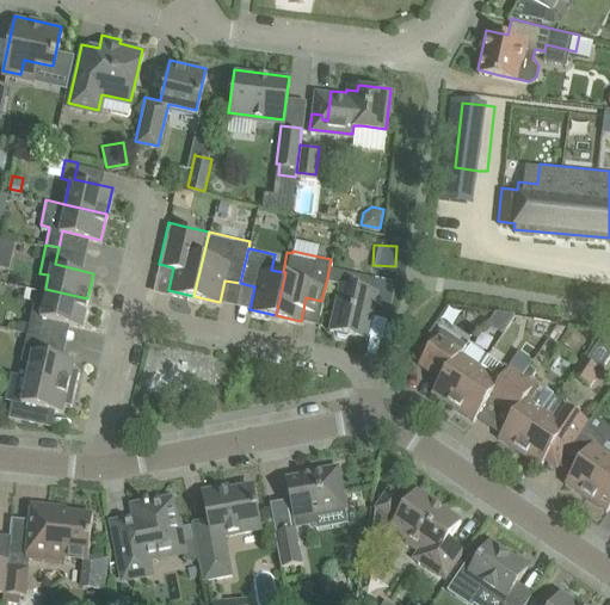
[(395,279),(371,275),(330,265),(327,278),(338,281),(328,327),(355,333),(355,329),(367,333),(371,313),(387,316),(395,279)]
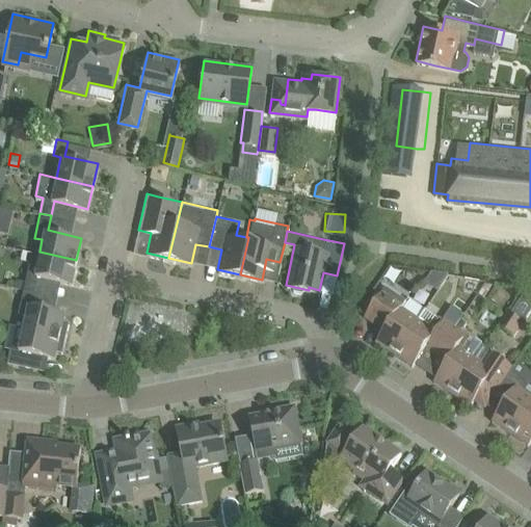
[(71,283),(76,260),(40,252),(36,264),(28,262),(23,287),(34,290),(37,275),(71,283)]
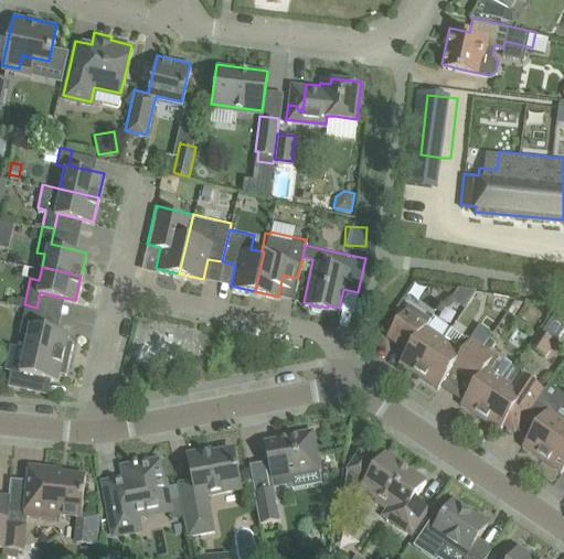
[(429,316),(426,313),(407,301),(387,331),(401,340),(404,334),(412,340),(397,359),(417,373),(450,324),(432,312),(429,316)]
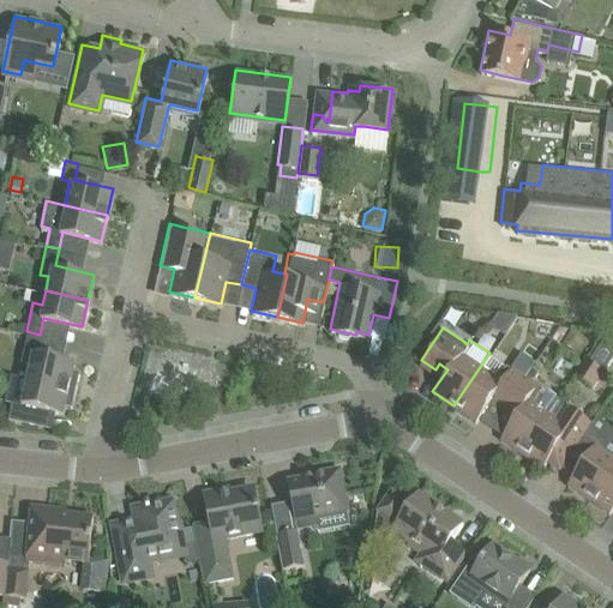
[(74,387),(79,369),(72,368),(73,360),(36,350),(40,335),(26,331),(20,360),(29,362),(26,375),(74,387)]
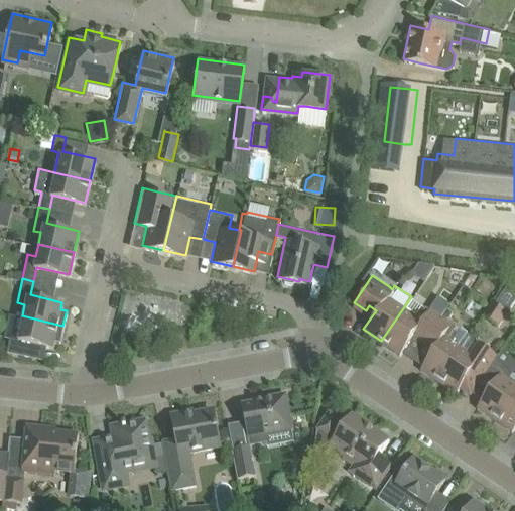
[(491,299),(482,312),(496,324),(506,309),(514,295),(514,290),(504,283),(493,300),(491,299)]
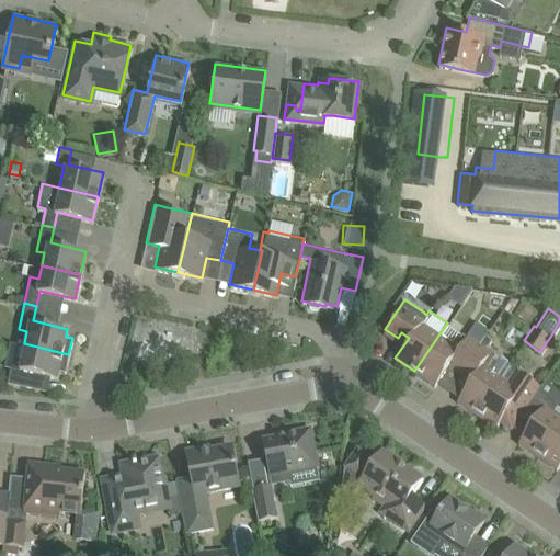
[(470,337),(461,331),(447,322),(414,371),(434,384),(447,364),(458,372),(484,333),(477,328),(470,337)]
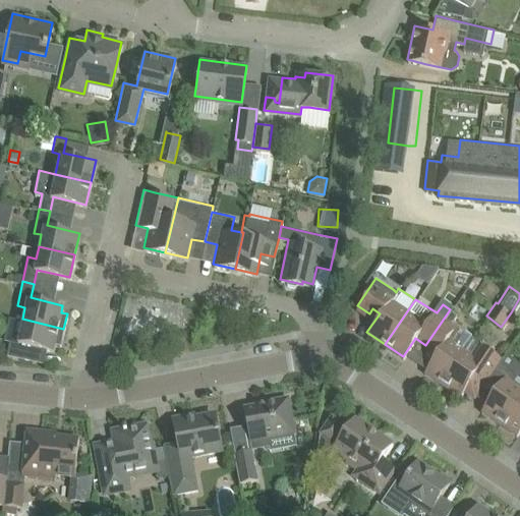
[(459,328),(450,322),(456,312),(450,309),(425,345),(437,352),(423,370),(442,383),(472,338),(473,336),(459,328)]
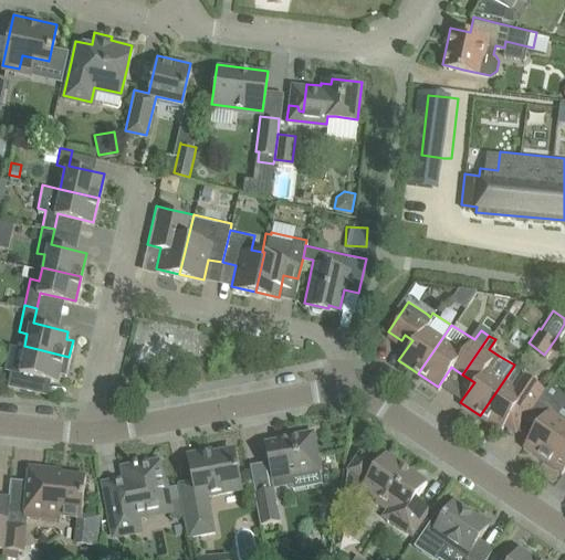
[(65,372),(69,357),(24,346),(19,369),(10,367),(7,383),(19,387),(22,371),(58,379),(59,371),(65,372)]
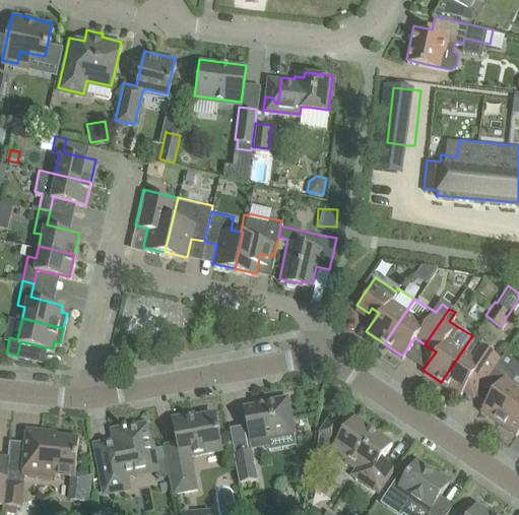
[(471,375),(481,382),(498,360),(500,356),(471,337),(441,382),(458,394),(471,375)]
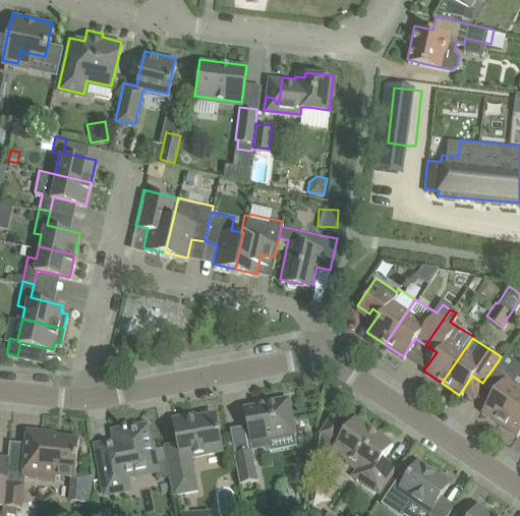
[(499,421),(519,389),(519,385),(512,380),(514,370),(499,360),(482,383),(494,390),(480,409),(499,421)]
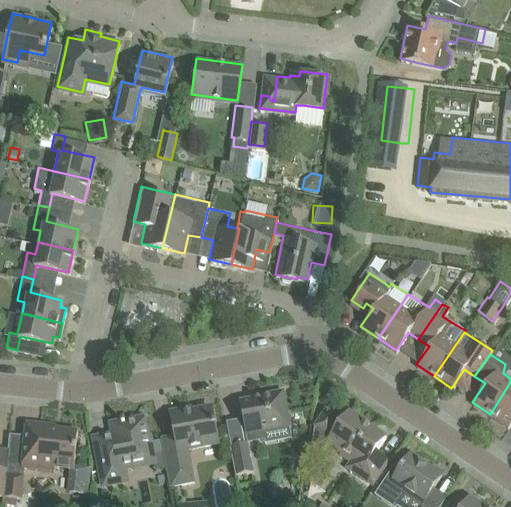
[(510,382),(490,414),(507,426),(510,420),(510,382)]
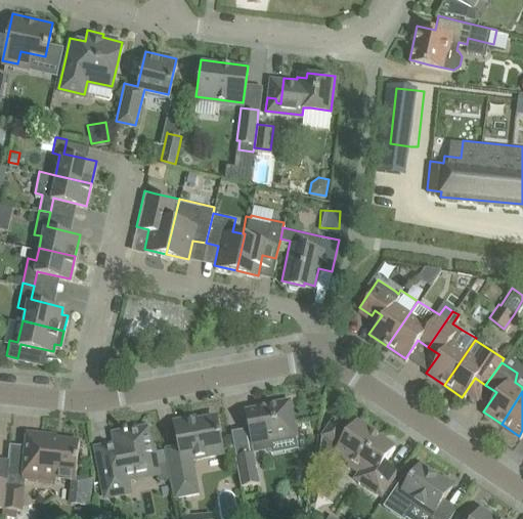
[(296,433),(293,417),(289,397),(256,403),(256,405),(244,407),(251,442),(296,433)]
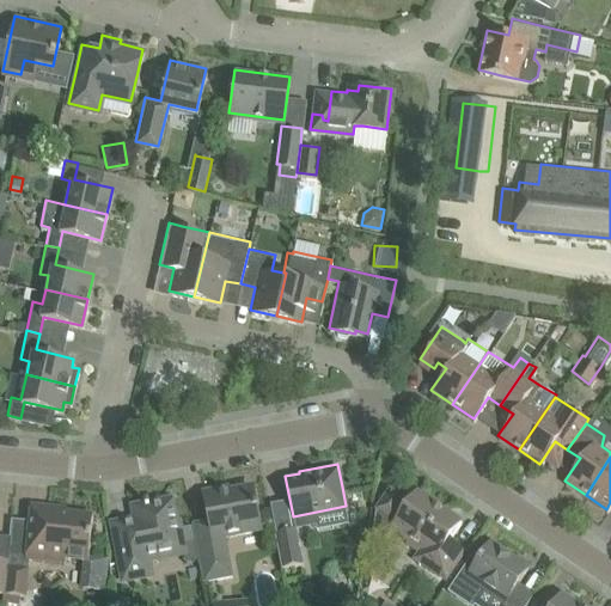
[(260,526),(256,507),(251,483),(227,488),(227,485),(202,490),(212,536),(260,526)]
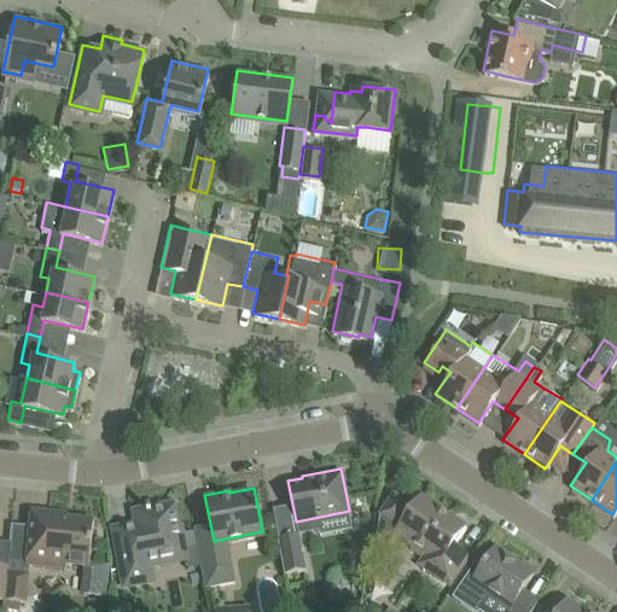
[(423,496),(418,493),(411,505),(408,503),(409,502),(390,489),(376,511),(379,513),(377,531),(390,541),(388,543),(403,554),(411,543),(425,553),(420,560),(448,580),(453,572),(466,552),(453,542),(465,524),(438,507),(438,503),(426,495),(423,496)]
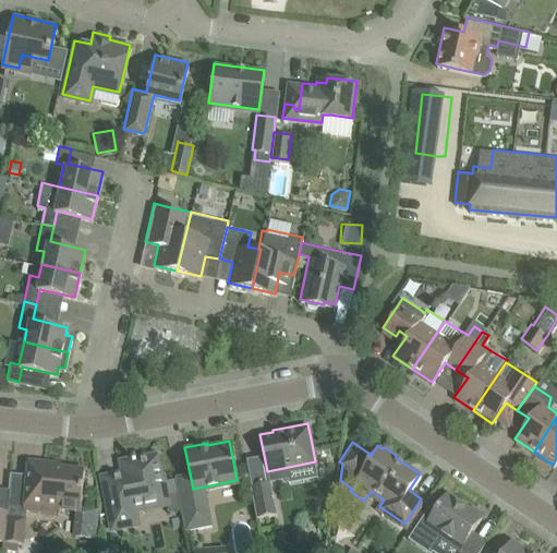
[(131,457),(120,458),(122,470),(101,475),(107,503),(111,526),(137,521),(134,507),(167,501),(161,471),(158,471),(155,453),(134,456),(134,455),(131,455),(131,457)]
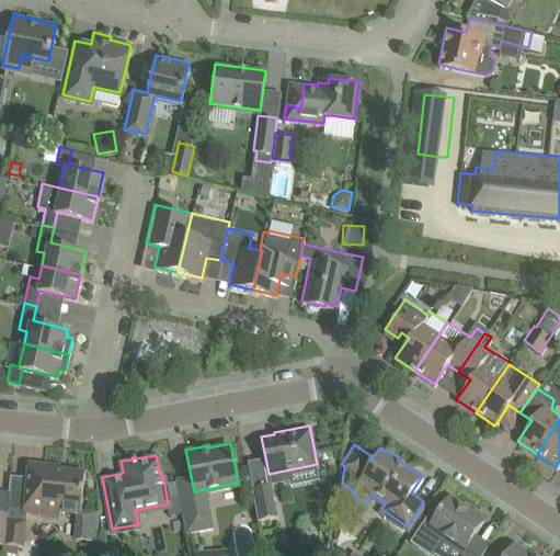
[(25,480),(22,510),(41,512),(57,513),(57,509),(75,511),(72,536),(94,539),(98,508),(80,507),(82,490),(84,469),(58,466),(59,462),(27,460),(25,480)]
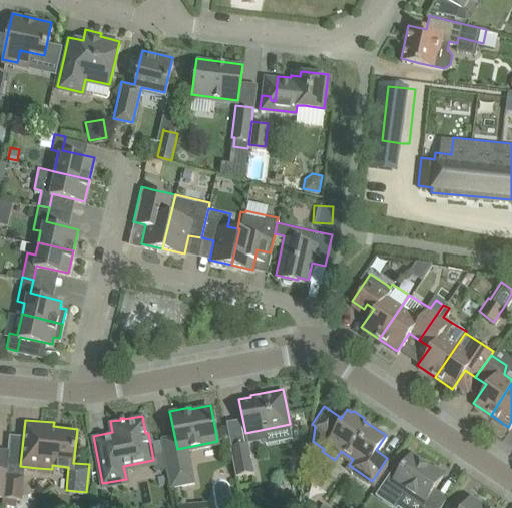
[(234,473),(253,470),(247,440),(229,444),(234,473)]
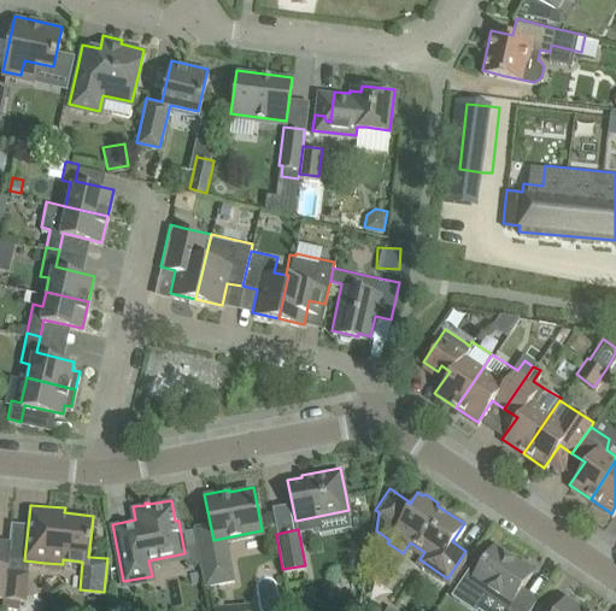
[(509,603),(517,589),(532,569),(493,544),(484,558),(476,553),(450,593),(476,610),(491,589),(509,603)]
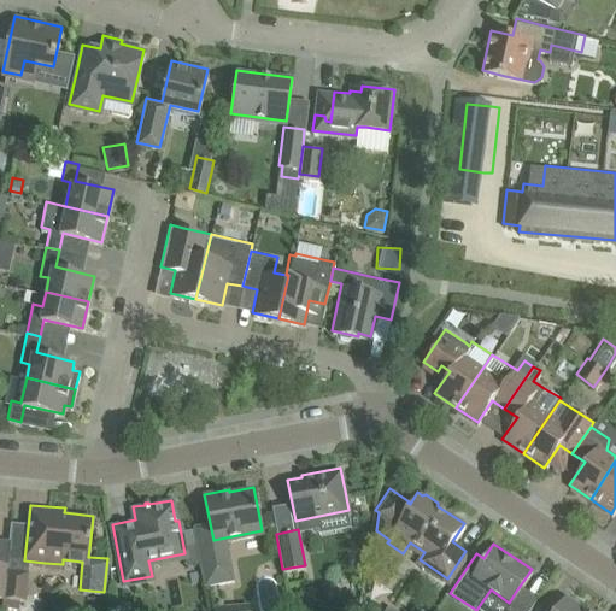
[(233,577),(228,550),(215,546),(198,550),(204,583),(233,577)]
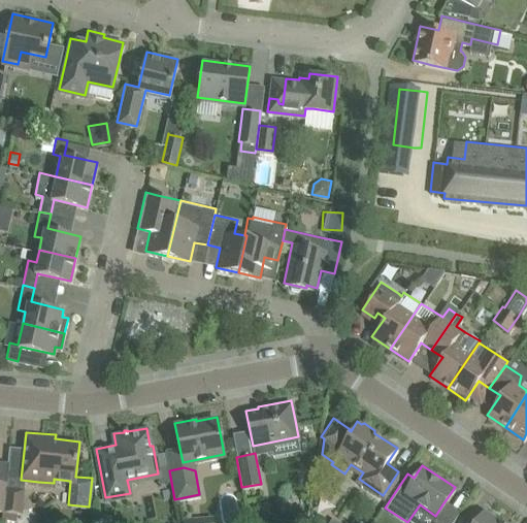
[(24,487),(24,483),(6,481),(2,517),(15,518),(15,512),(22,513),(25,487),(24,487)]
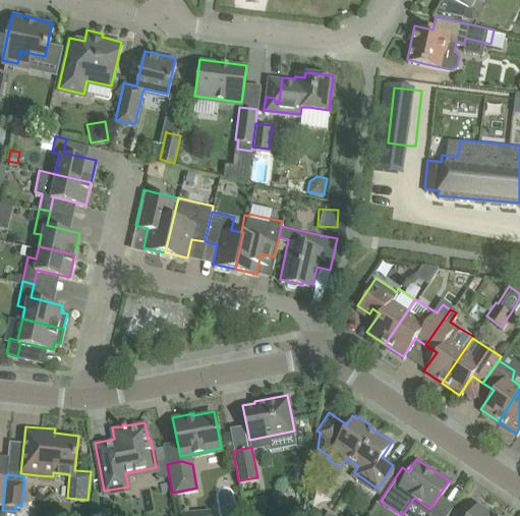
[(468,515),(497,515),(477,503),(468,515)]
